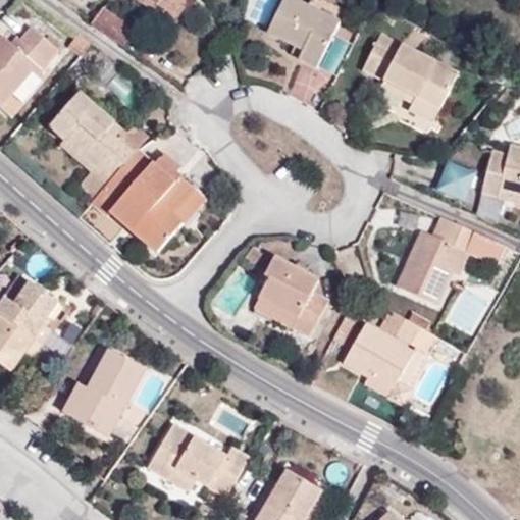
[(138,0),(170,24),(188,0),(138,0)]
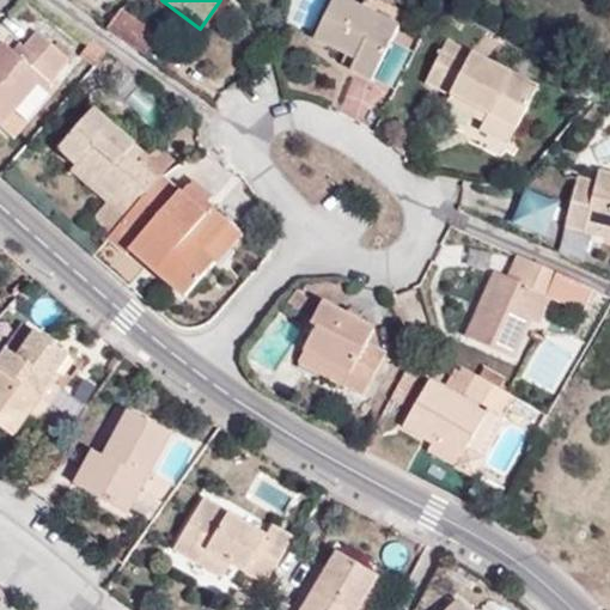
[(330,0),(312,37),(342,53),(355,59),(351,67),(371,79),(397,25),(348,0),(330,0)]
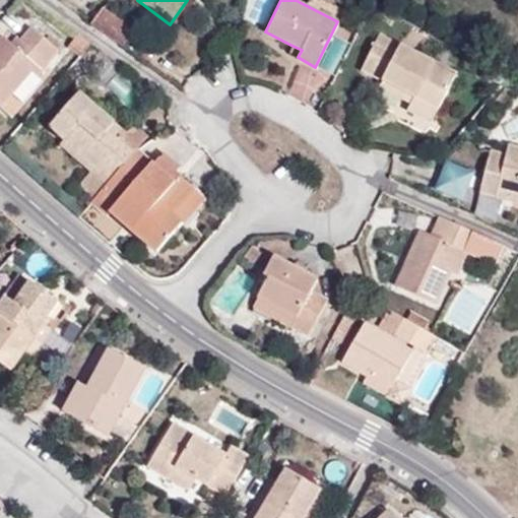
[(101,6),(89,22),(124,47),(135,31),(101,6)]
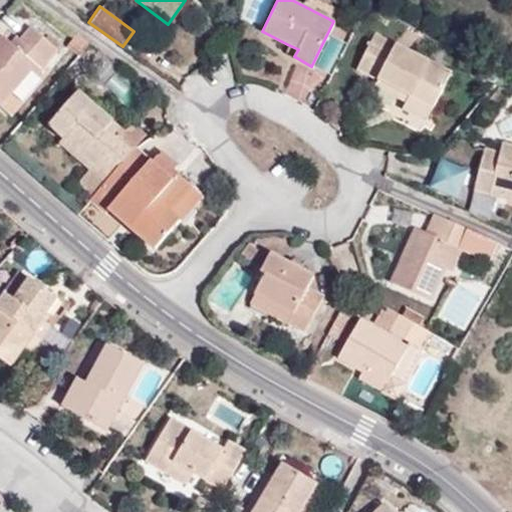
[(29,25),(13,45),(2,35),(0,36),(0,104),(13,90),(17,94),(57,49),(29,25)]
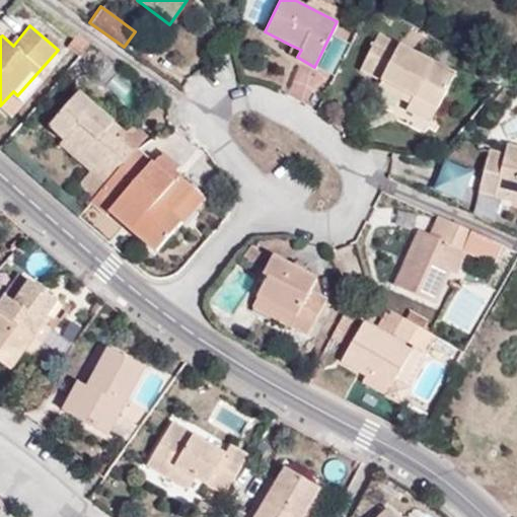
[(399,45),(376,33),(359,69),(379,79),(377,86),(409,100),(405,109),(430,122),(454,72),(430,61),(428,62),(415,55),(403,78),(386,70),(399,45)]
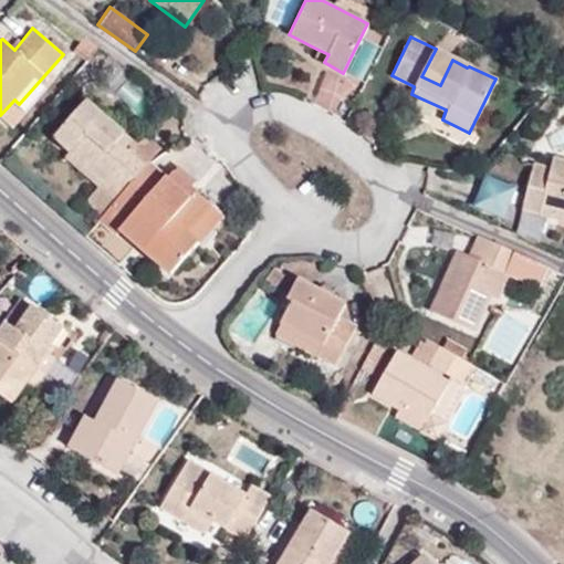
[(352,64),(366,71),(378,43),(365,38),(352,64)]
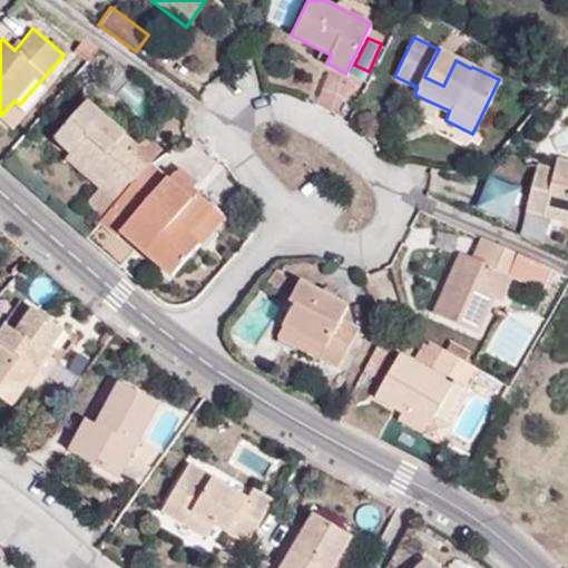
[(331,55),(319,49),(315,58),(326,62),(331,55)]
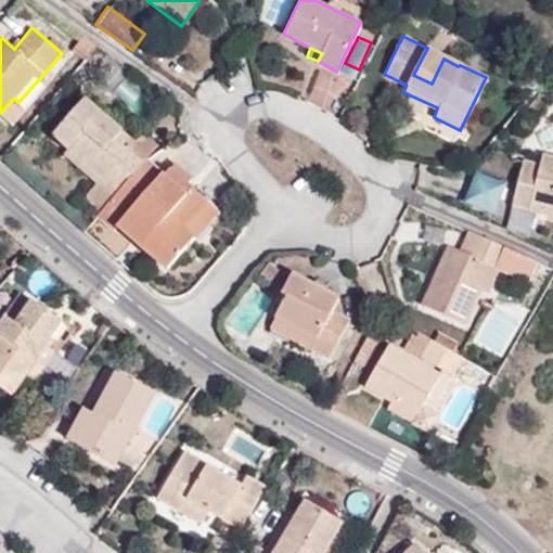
[(143,162),(145,159),(129,146),(133,140),(84,98),(51,134),(67,149),(100,177),(97,181),(84,194),(100,210),(143,162)]
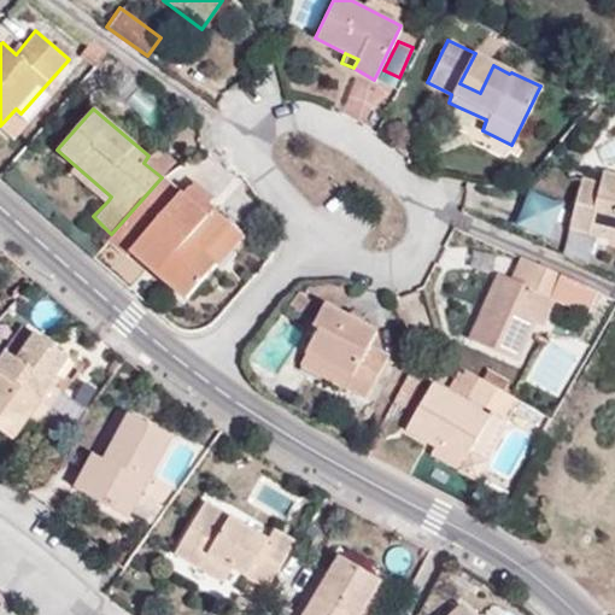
[(162,177),(168,170),(175,162),(158,146),(148,156),(144,163),(162,177)]
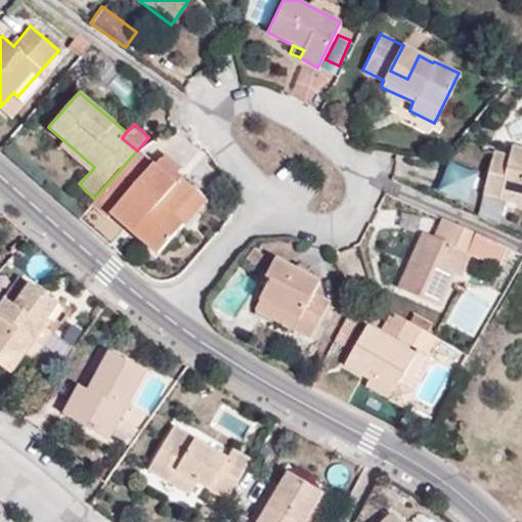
[(59,144),(91,171),(94,167),(63,140),(59,144)]
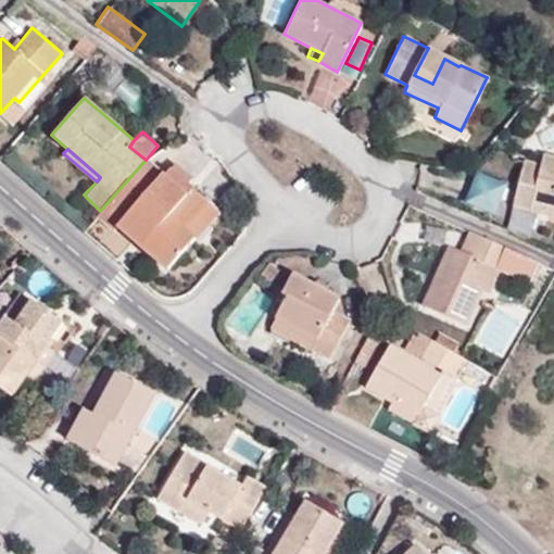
[(553,155),(542,153),(540,164),(523,159),(511,206),(528,210),(530,201),(553,206),(553,155)]
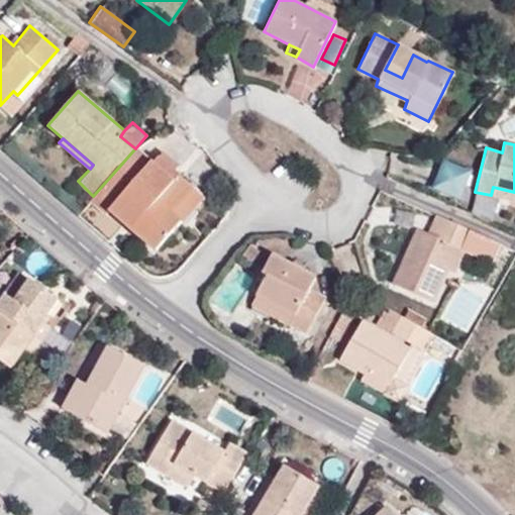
[(152,163),(135,148),(133,150),(93,196),(89,200),(106,214),(109,210),(155,250),(203,195),(174,171),(157,158),(152,163)]
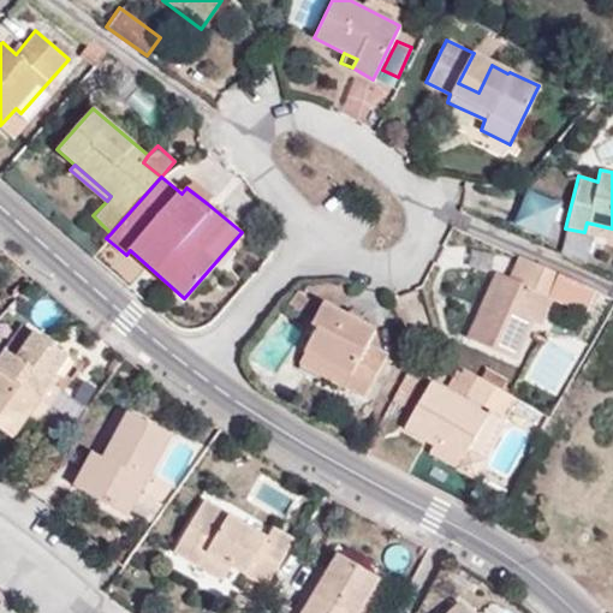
[(186,188),(207,203),(212,197),(192,180),(186,188)]
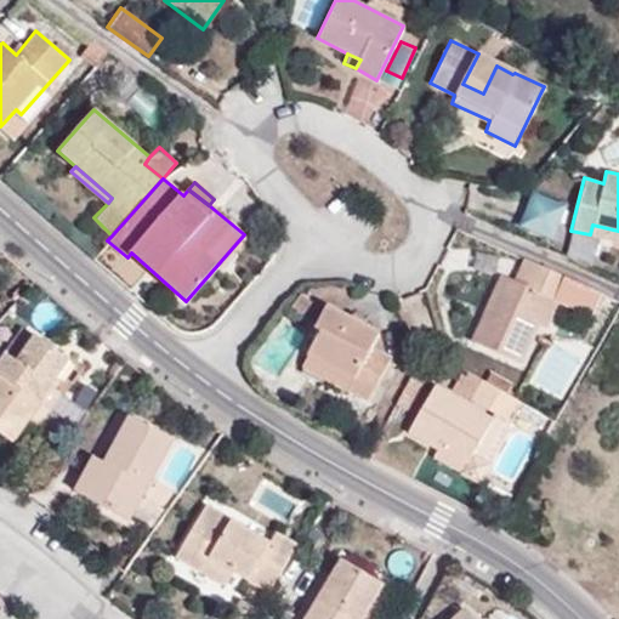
[(561,237),(572,202),(534,189),(523,225),(561,237)]
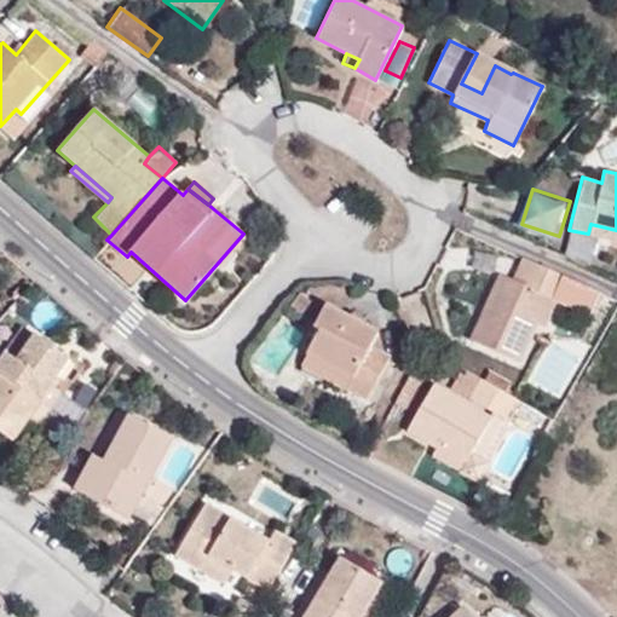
[(616,230),(590,224),(588,234),(616,241),(616,230)]
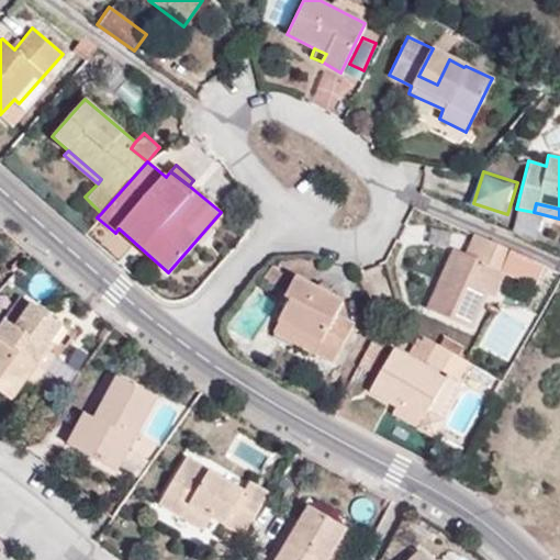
[(474,258),(484,237),(476,233),(467,254),(474,258)]
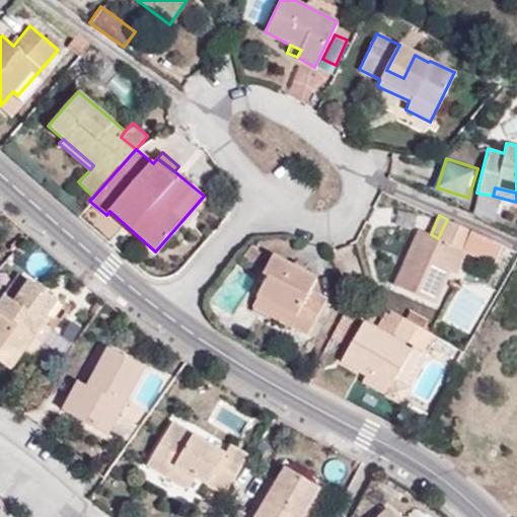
[(492,264),(502,244),(447,219),(438,238),(431,234),(418,228),(392,284),(435,302),(448,271),(459,247),(466,251),(492,264)]
